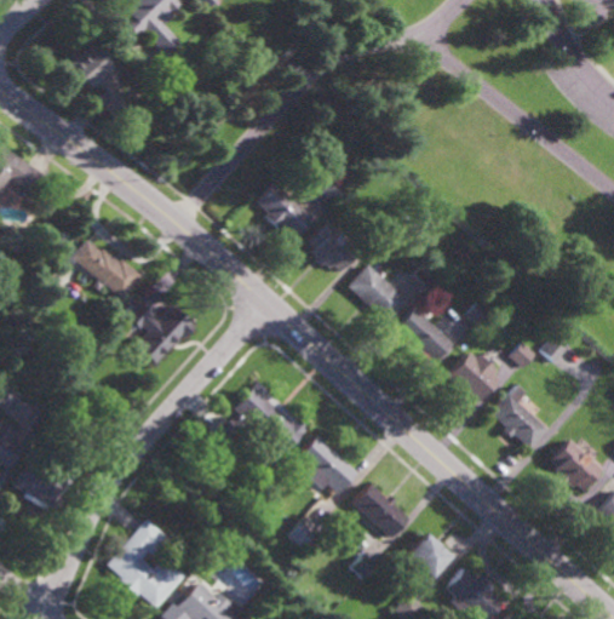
[(177,0),(181,4),(170,13),(172,16),(164,24),(179,43),(166,56),(144,32),(137,38),(120,21),(127,13),(125,11),(136,0),(177,0)]
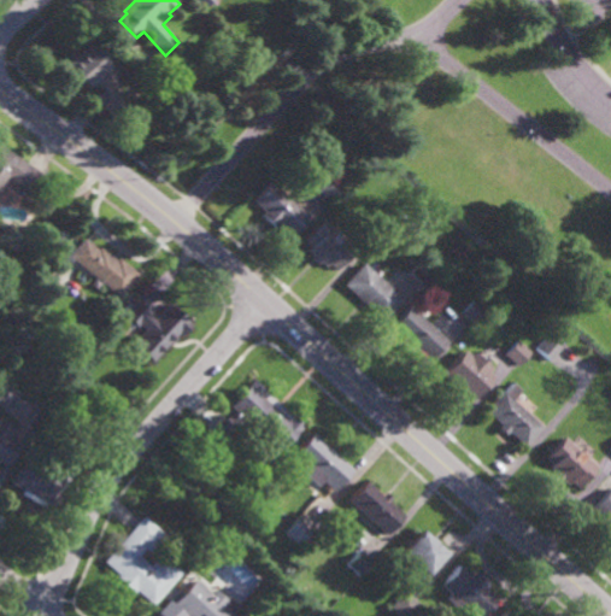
[(195,0),(205,10),(215,0),(195,0)]
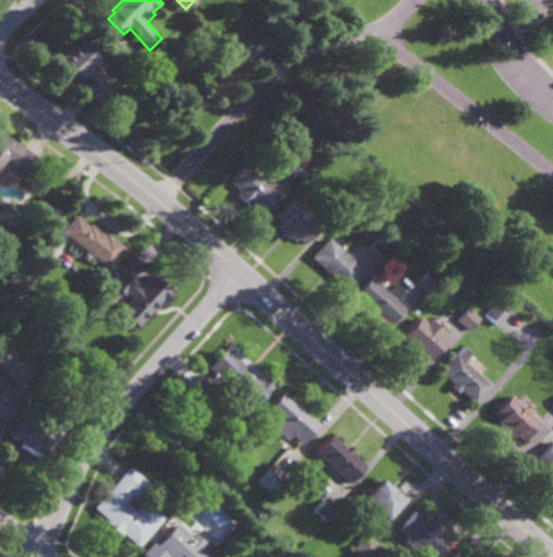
[(96,71),(98,73),(95,76),(97,79),(99,76),(111,88),(109,91),(113,95),(105,104),(99,98),(98,100),(86,88),(93,82),(86,75),(80,81),(70,70),(65,74),(57,65),(62,60),(60,59),(82,39),(101,59),(94,67),(97,70),(96,71)]
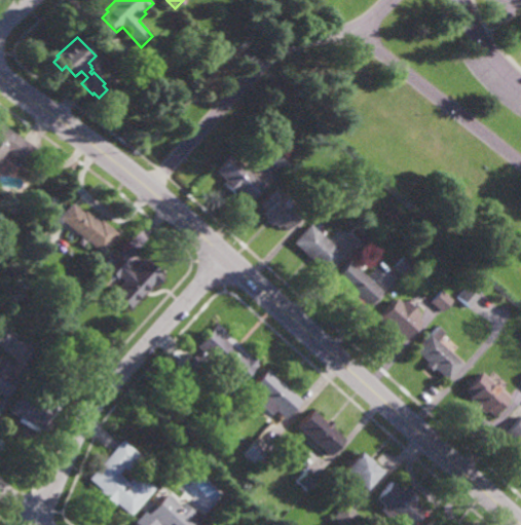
[(0,123),(41,151),(30,167),(16,157),(11,164),(5,160),(0,167),(0,123)]
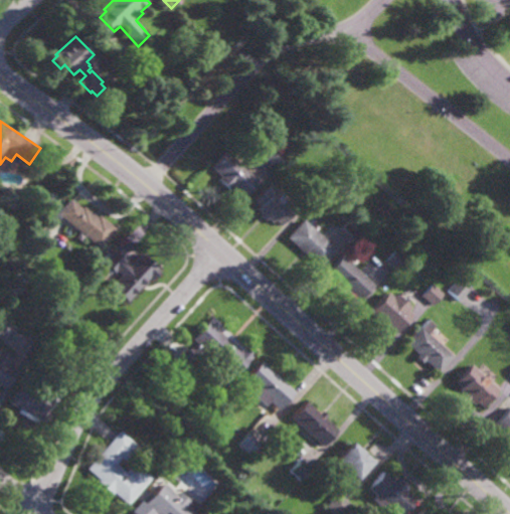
[(280,168),(269,159),(280,147),(290,157),(280,168)]
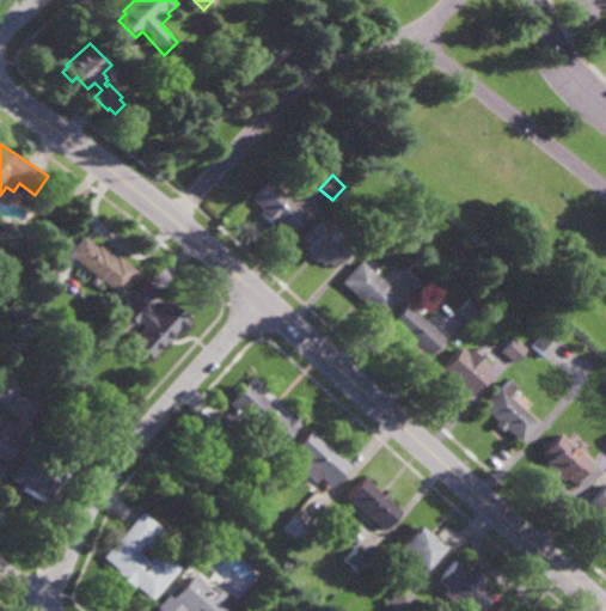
[(293,234),(281,222),(277,227),(263,214),(267,211),(255,200),(273,179),(311,214),(293,234)]
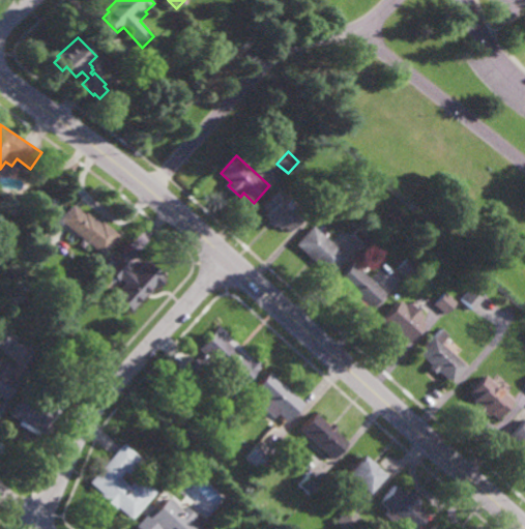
[(294,233),(287,227),(285,230),(279,225),(276,228),(271,223),(273,221),(268,215),(271,212),(265,207),(282,188),(310,214),(294,233)]
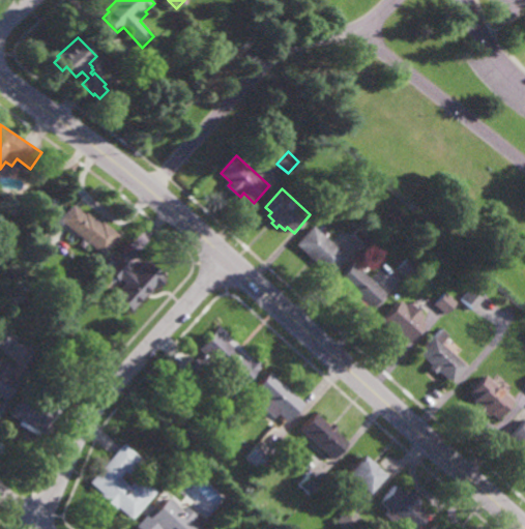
[(86,215),(88,213),(103,225),(105,223),(121,236),(106,257),(61,221),(74,205),(86,215)]
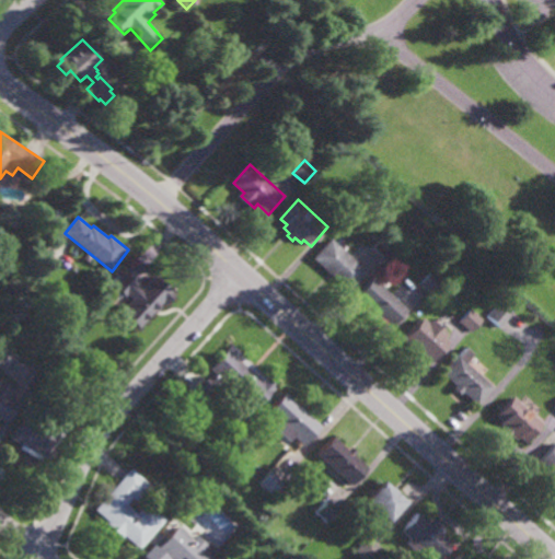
[(388,259),(377,247),(389,235),(401,246),(388,259)]
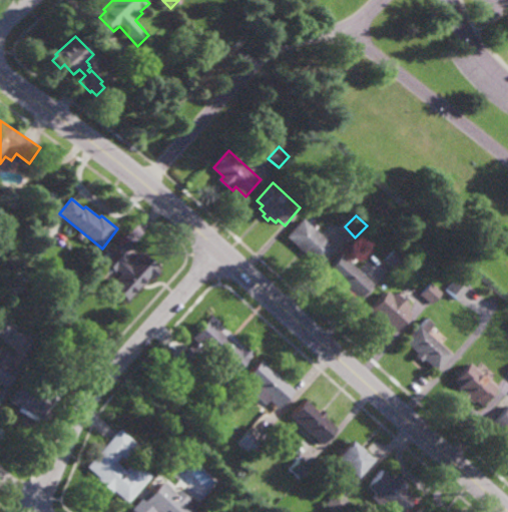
[(323,268),(290,237),(307,219),(339,248),(323,268)]
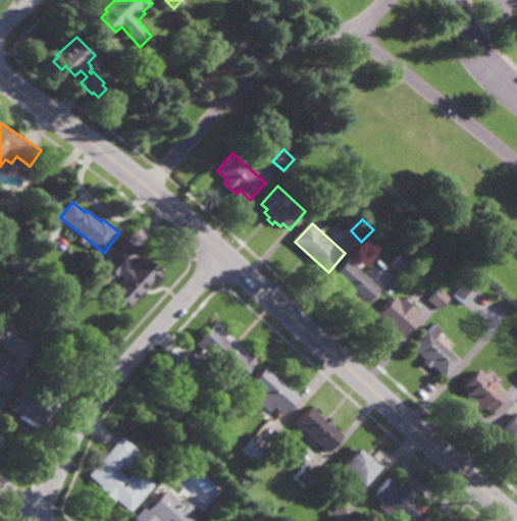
[(402,274),(392,265),(402,253),(413,263),(402,274)]
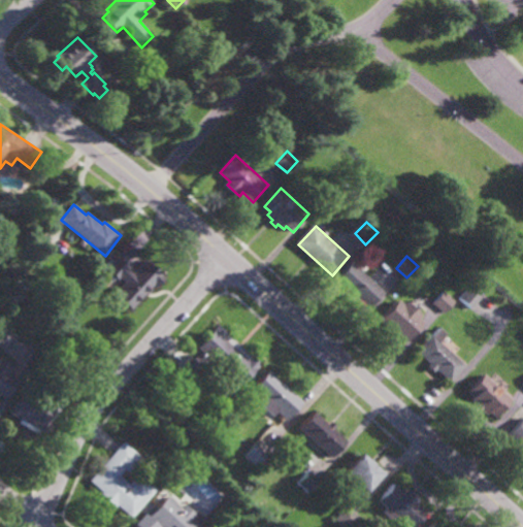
[(132,267),(131,269),(135,273),(148,261),(149,262),(152,262),(155,264),(155,268),(167,280),(158,289),(156,286),(153,289),(154,291),(149,297),(148,295),(133,310),(117,295),(127,284),(121,277),(118,282),(107,272),(109,270),(106,267),(112,260),(116,262),(121,257),(132,267)]
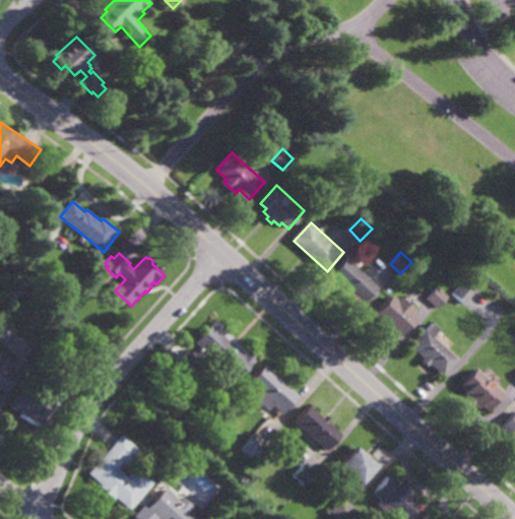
[(365,305),(356,297),(352,299),(340,288),(344,284),(334,276),(347,259),(380,286),(365,305)]
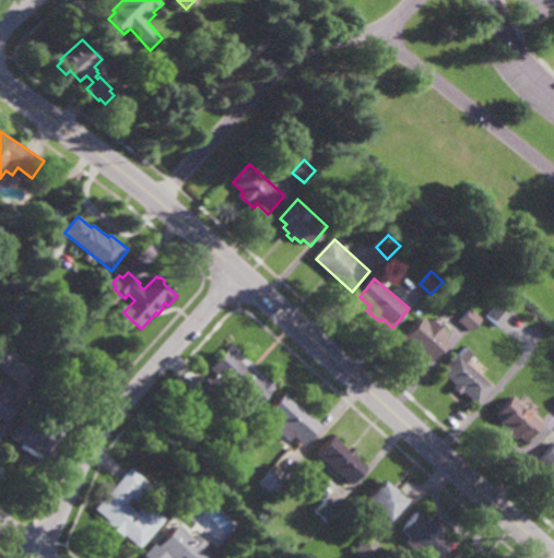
[(502,328),(488,317),(498,305),(511,317),(502,328)]
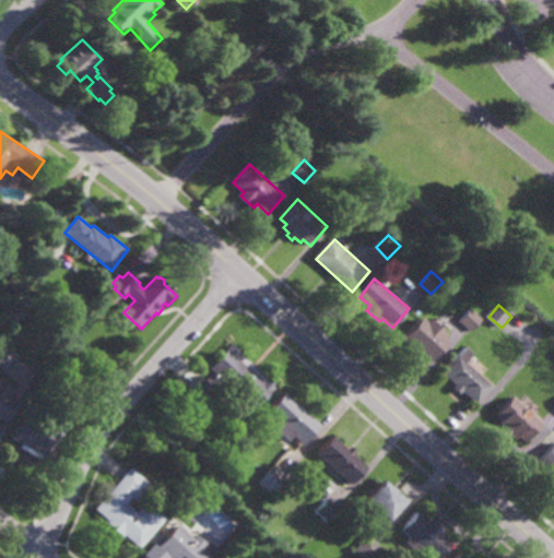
[(472,333),(460,322),(472,309),(484,320),(472,333)]
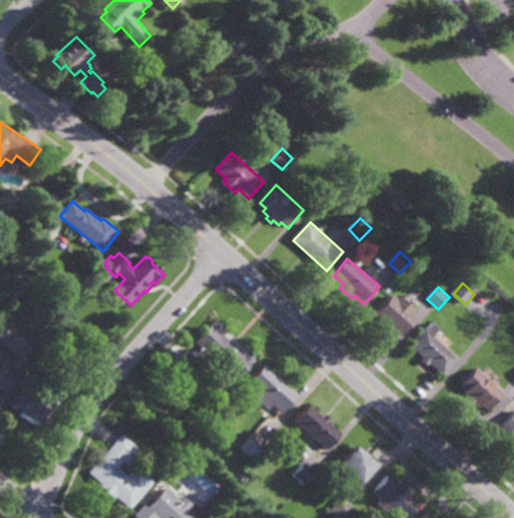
[(417,302),(413,307),(417,311),(414,314),(418,318),(400,338),(375,315),(393,295),(397,300),(400,296),(405,300),(409,295),(417,302)]
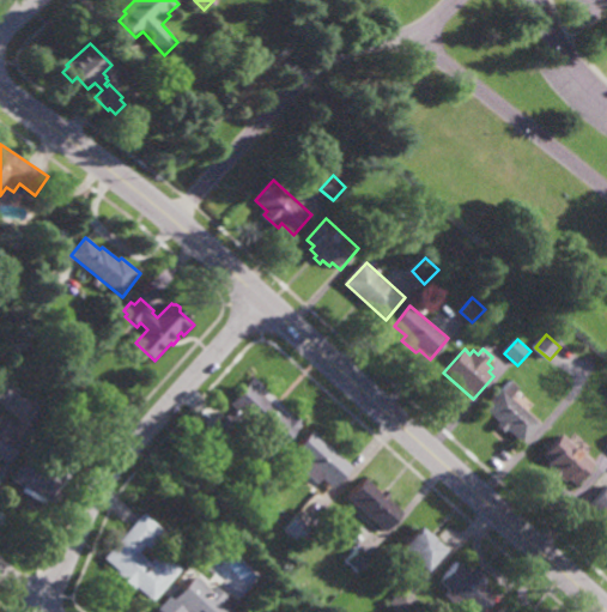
[(308,424),(285,450),(250,420),(244,426),(248,430),(235,447),(213,428),(228,412),(232,417),(238,410),(234,405),(256,380),(308,424)]
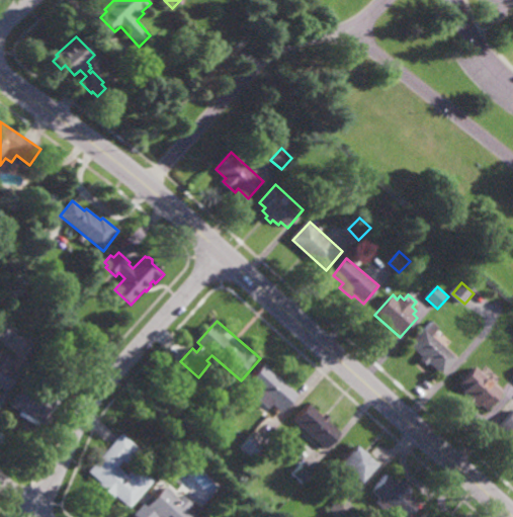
[(18,332),(9,347),(0,341),(0,325),(2,322),(18,332)]
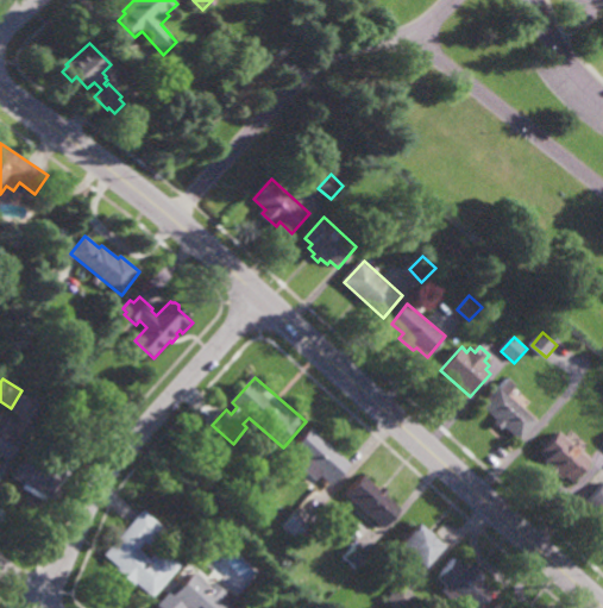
[(508,396),(538,422),(521,442),(504,427),(502,431),(494,424),(497,420),(482,407),(498,387),(500,389),(508,380),(516,387),(508,396)]
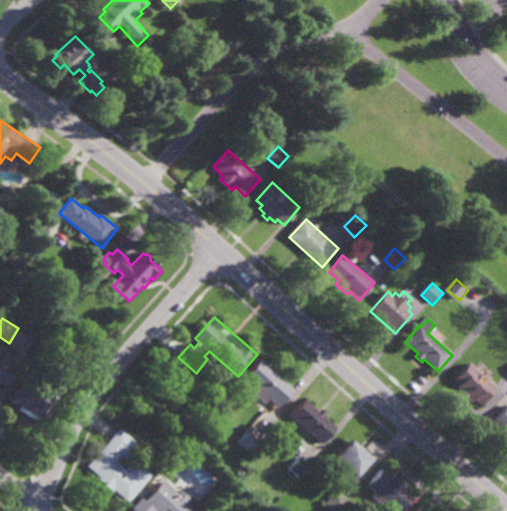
[(8,364),(19,371),(9,387),(3,383),(1,386),(0,385),(0,350),(1,349),(13,356),(8,364)]
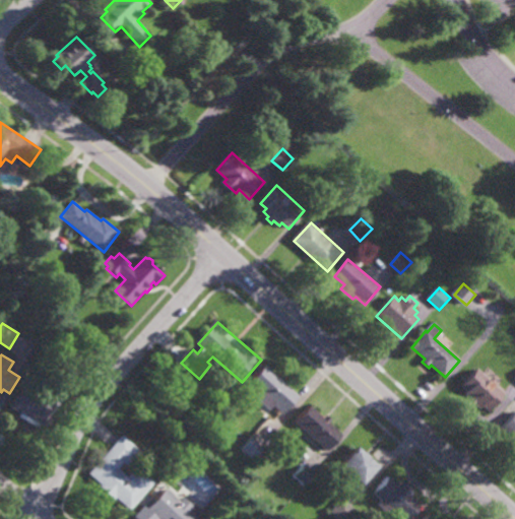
[(285,413),(276,404),(271,409),(256,395),(259,392),(252,384),(268,367),(301,396),(285,413)]
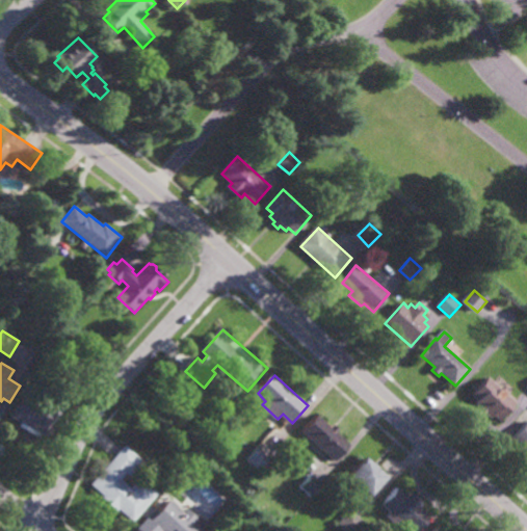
[(72,398),(74,399),(63,415),(49,437),(43,433),(41,437),(22,425),(24,422),(12,415),(24,395),(51,412),(53,406),(48,403),(57,389),(62,392),(71,378),(80,385),(72,398)]
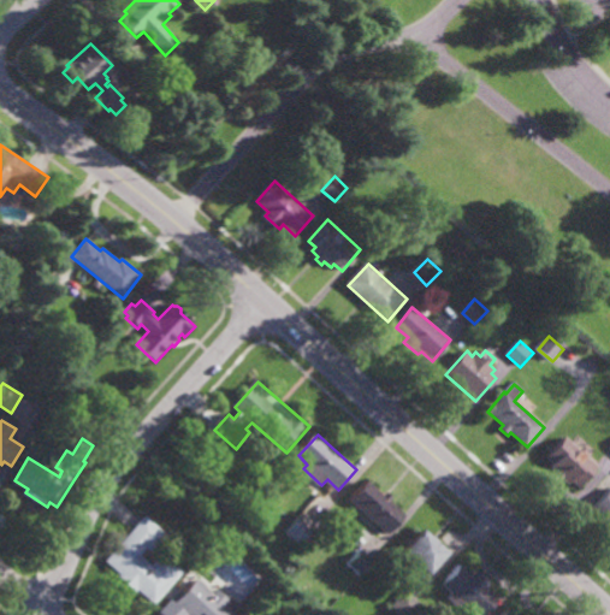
[(580,450),(584,447),(588,451),(585,455),(599,467),(580,489),(574,483),(570,486),(564,480),(561,484),(555,478),(557,475),(551,469),(555,466),(548,459),(567,438),(580,450)]
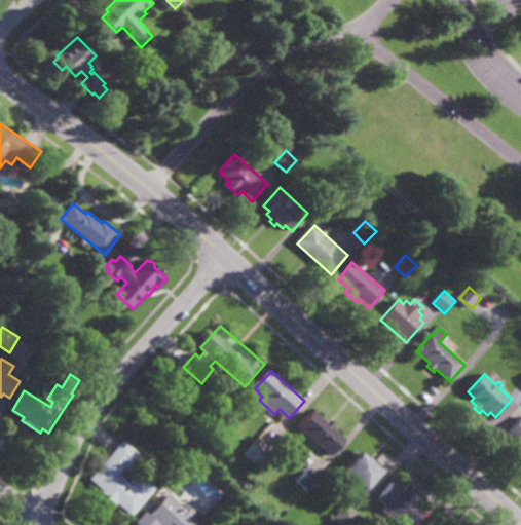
[(331,421),(333,419),(338,423),(336,426),(349,439),(334,455),(301,425),(317,409),(331,421)]
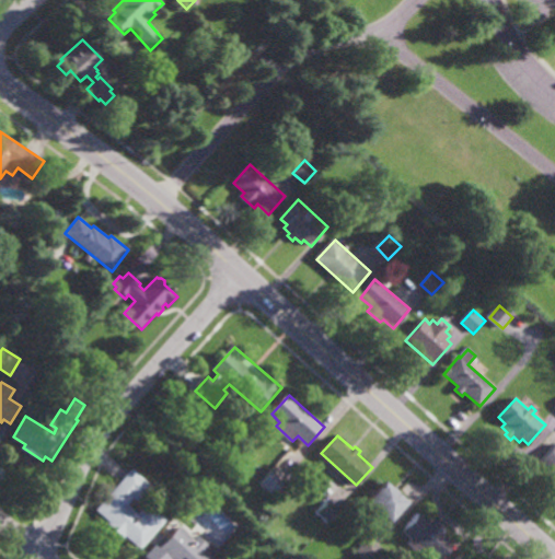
[(554,472),(543,462),(543,461),(542,459),(554,445),(554,472)]
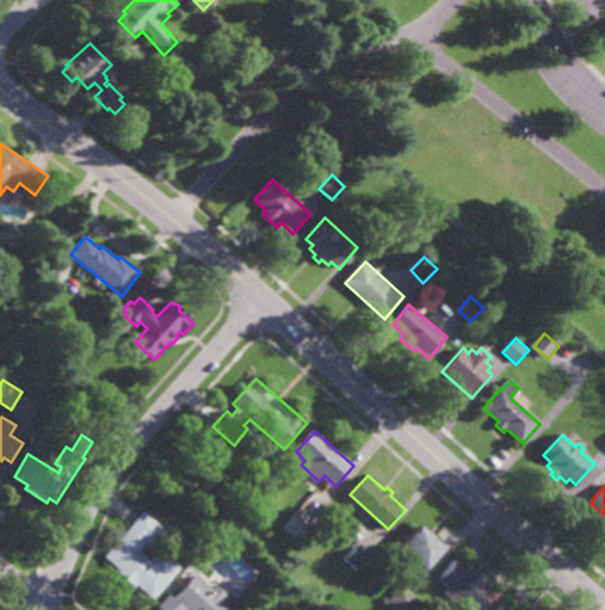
[(153,547),(148,543),(142,550),(153,560),(164,548),(185,567),(155,599),(139,585),(136,586),(119,571),(121,568),(106,556),(146,511),(167,531),(153,547)]
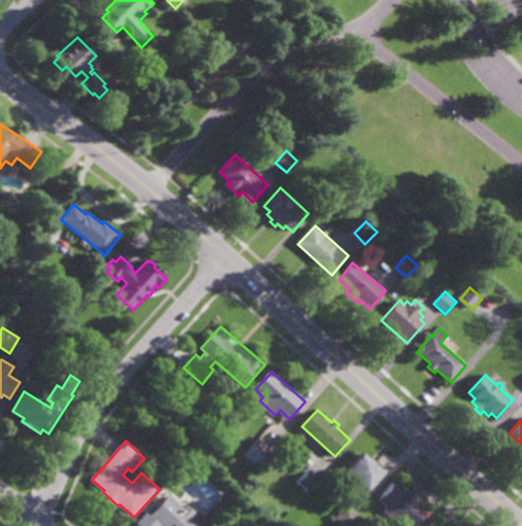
[(258,466),(247,455),(258,443),(271,453),(258,466)]
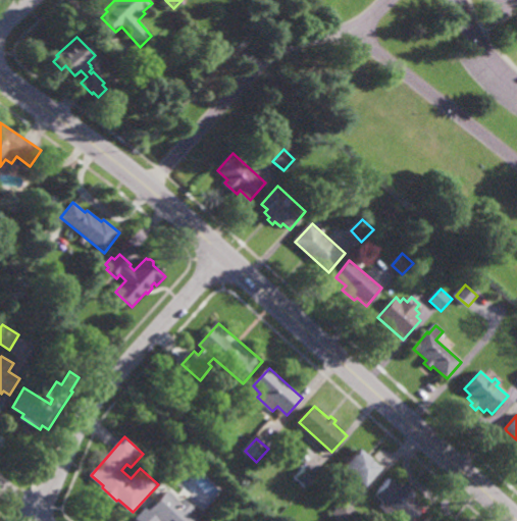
[(370,454),(375,458),(374,459),(382,466),(366,485),(355,476),(351,481),(344,475),(348,471),(343,467),(361,447),(370,454)]
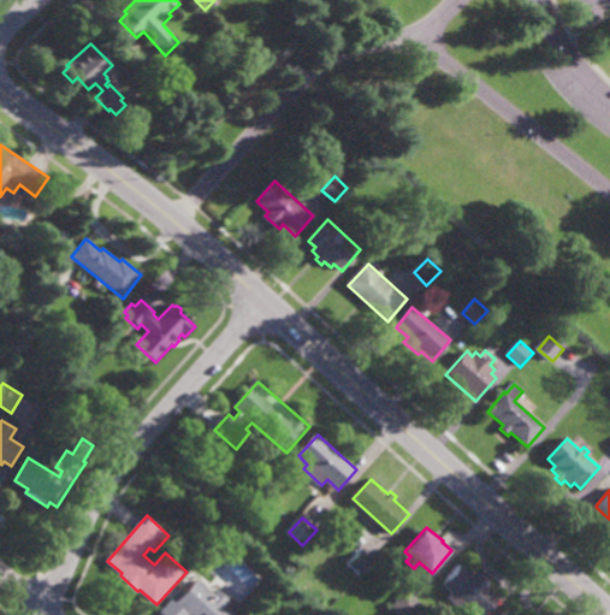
[(363,575),(350,563),(363,549),(377,562),(363,575)]
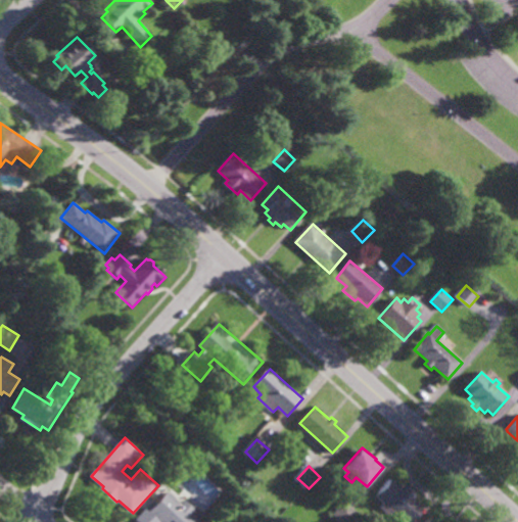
[(404,488),(407,484),(419,494),(415,499),(425,508),(412,521),(408,521),(402,517),(397,521),(395,521),(381,508),(386,503),(377,495),(392,478),(404,488)]
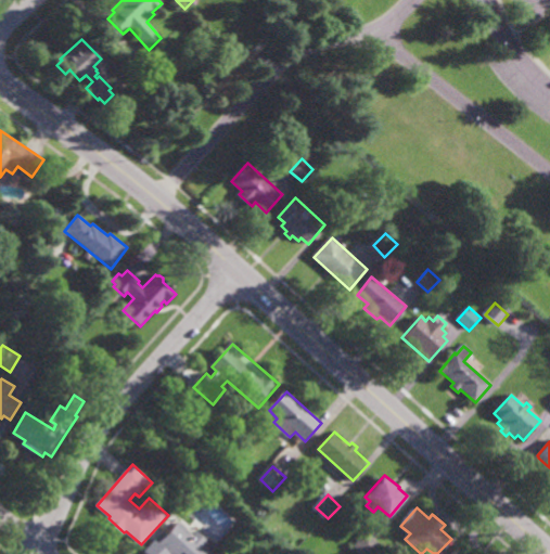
[(187,553),(183,551),(180,553),(171,553),(160,543),(179,519),(194,533),(197,529),(206,538),(208,536),(219,545),(214,551),(217,553),(187,553)]
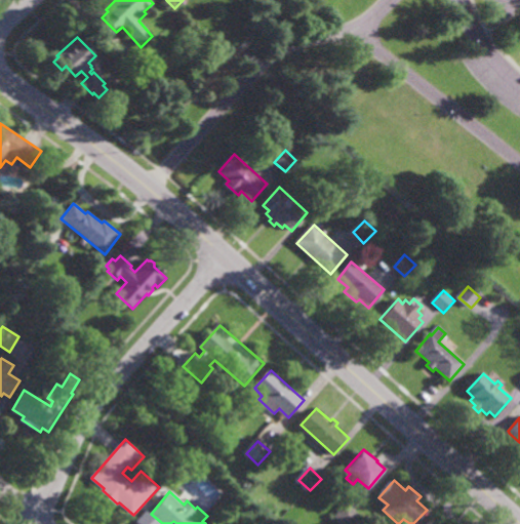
[(345,523),(336,516),(350,502),(361,514),(351,523),(345,523)]
